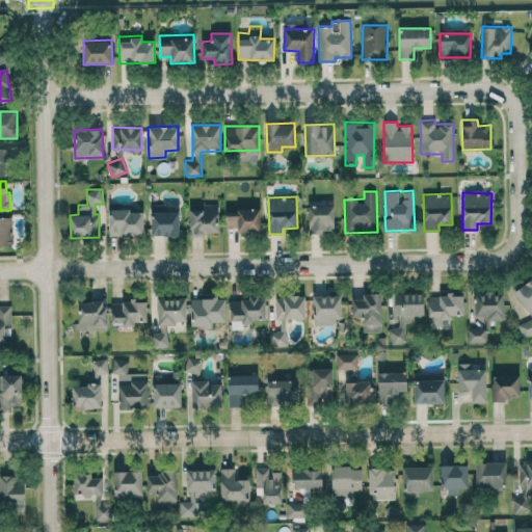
[(218,204),(189,204),(190,237),(206,236),(206,233),(219,232),(218,204)]
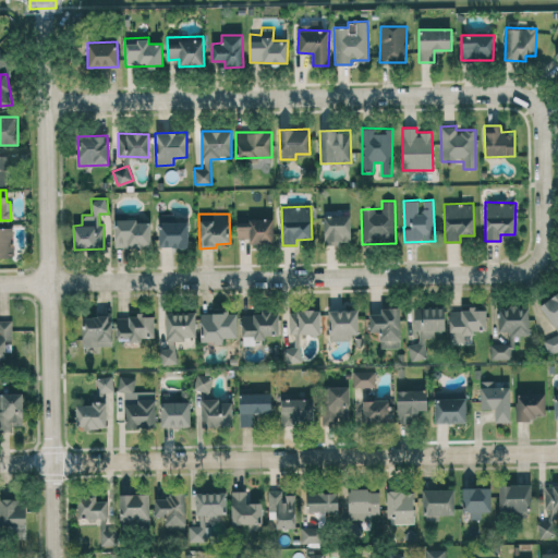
[(351,243),(350,215),(324,215),(324,243),(351,243)]
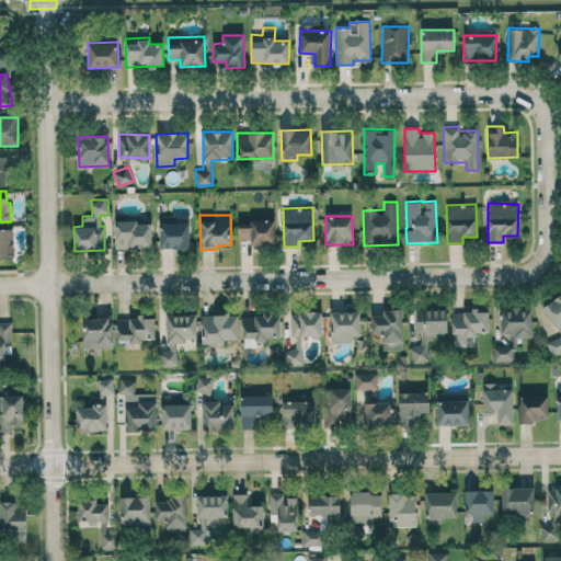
[(238,220),(239,240),(250,240),(250,245),(275,244),(275,219),(238,220)]
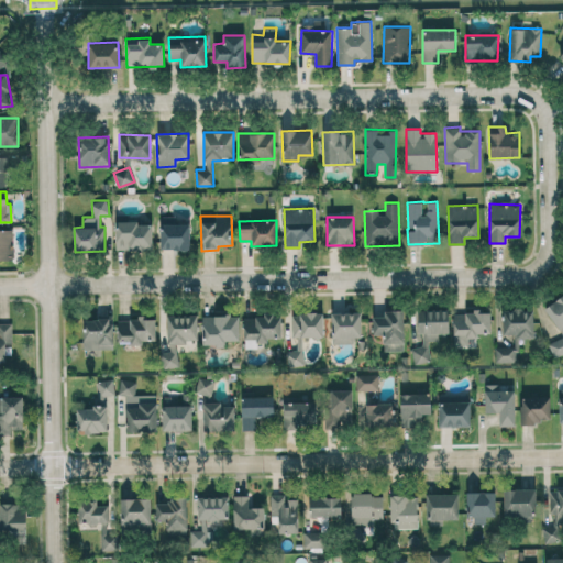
[(152,221),(116,222),(116,250),(153,249),(152,221)]
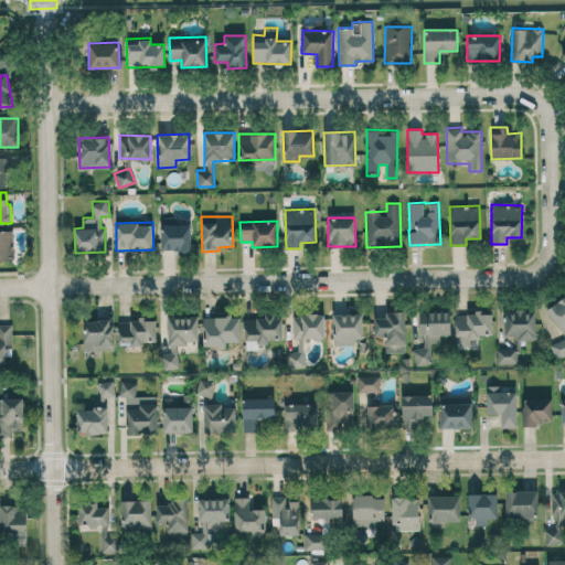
[(160,223),(161,251),(191,249),(191,224),(176,224),(176,223),(160,223)]
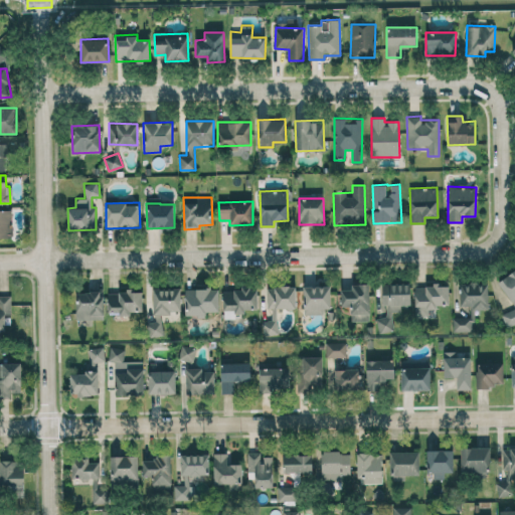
[(12,209),(0,209),(0,237),(12,237),(12,209)]
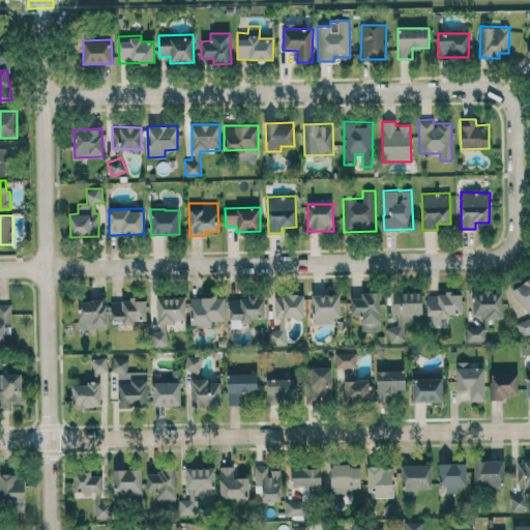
[(529,277),(512,290),(529,316),(516,324),(525,337),(529,333),(529,277)]
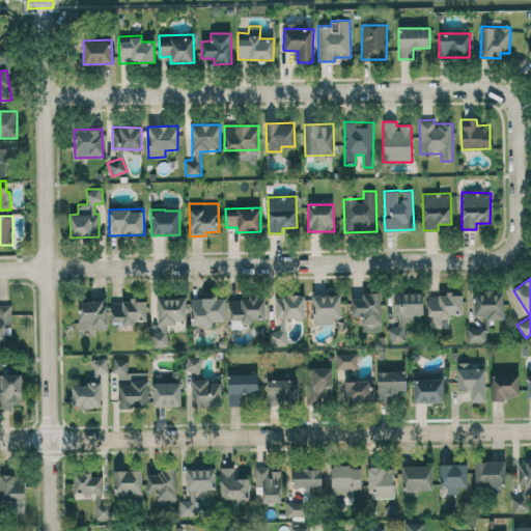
[(503,290),(474,290),(475,315),(485,315),(485,319),(503,319),(503,290)]
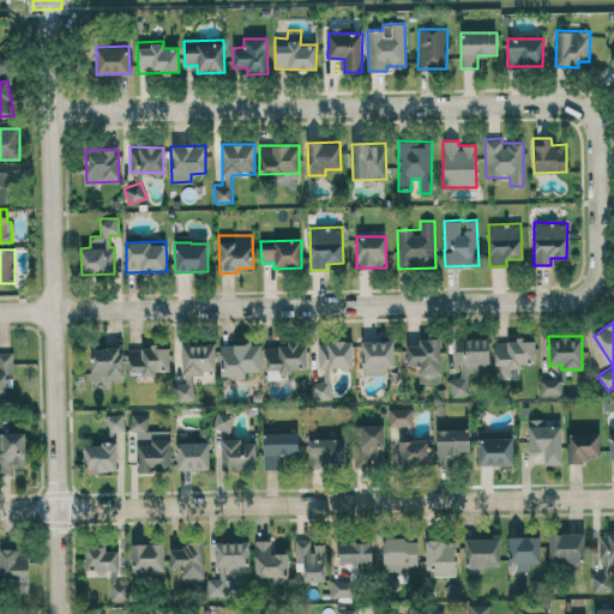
[(455,338),(456,365),(461,365),(461,378),(449,378),(450,396),(469,395),(468,372),(479,372),(477,363),(489,362),(489,337),(455,338)]
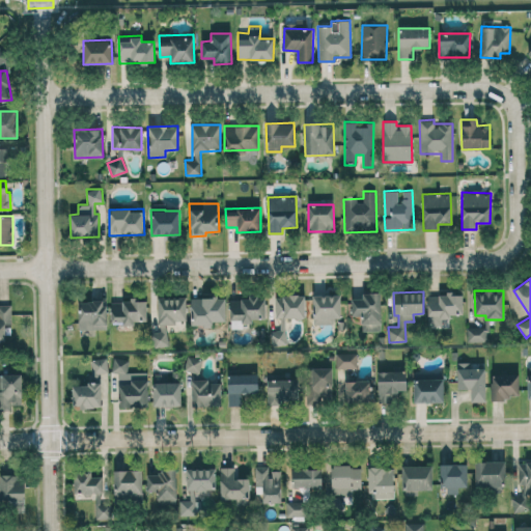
[(352,298),(352,315),(362,315),(362,330),(381,330),(381,292),(362,292),(362,298),(352,298)]
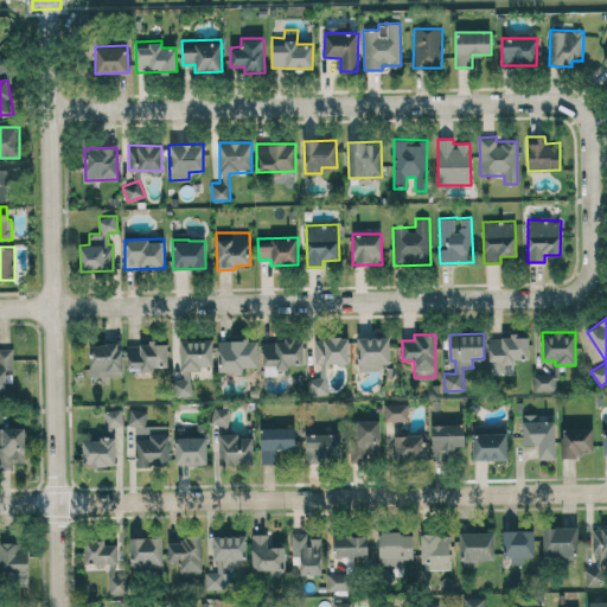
[(389,336),(357,337),(358,370),(382,370),(382,363),(389,363),(389,336)]
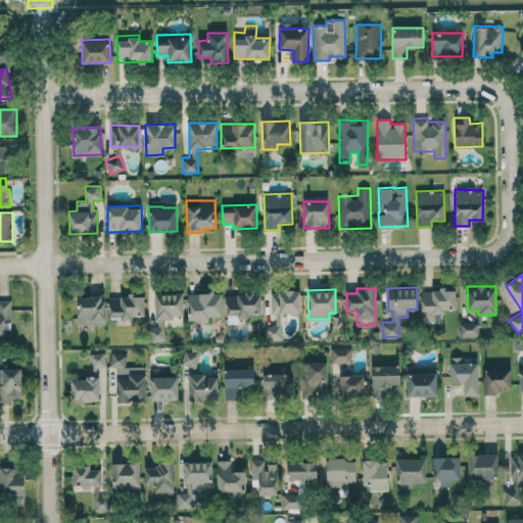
[(456,290),(447,290),(446,289),(421,289),(422,315),(444,315),(443,310),(456,310),(456,290)]
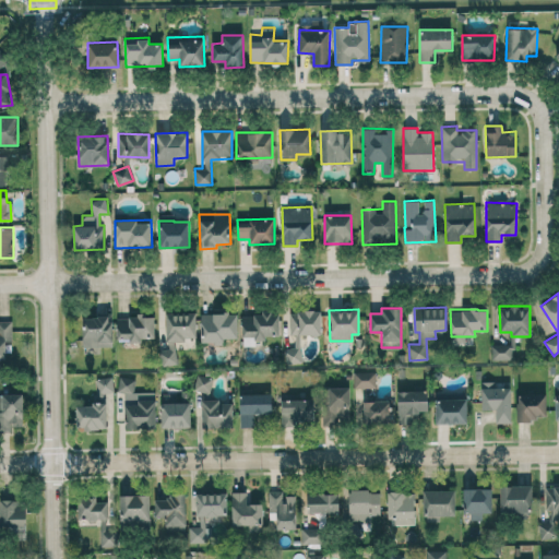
[(321,311),(289,310),(289,334),(321,334),(321,311)]
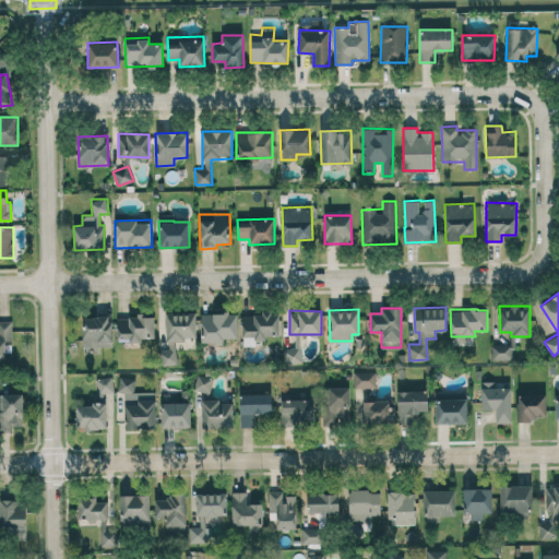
[(195,311),(166,313),(168,349),(161,349),(162,366),(177,365),(176,340),(197,339),(195,311)]
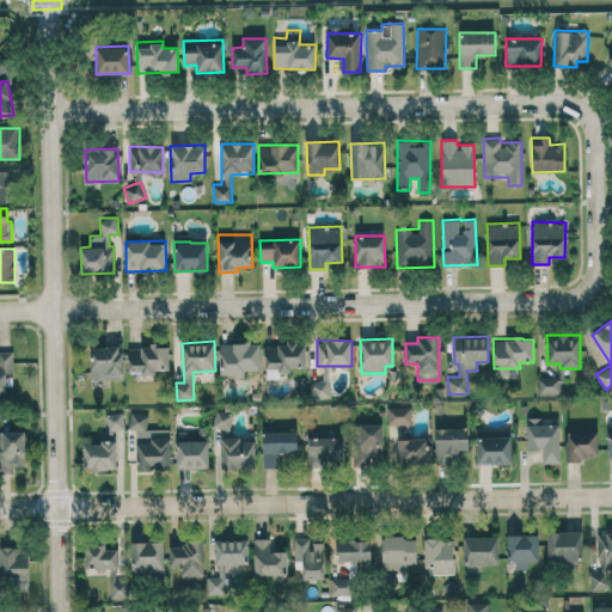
[(219,344),(220,375),(261,374),(259,342),(219,344)]
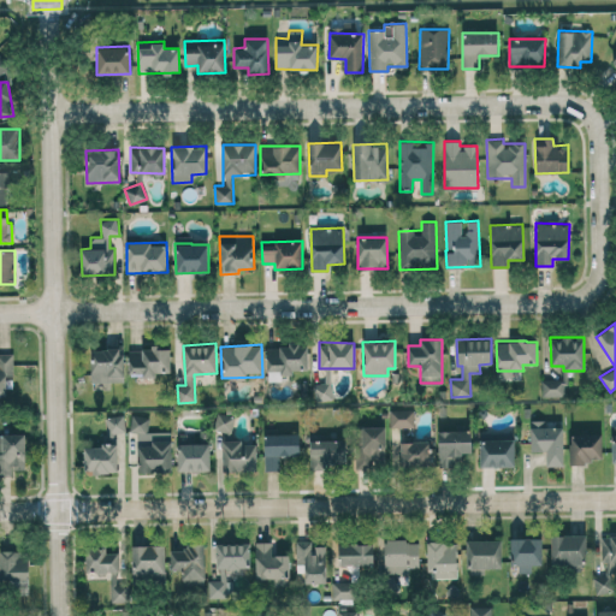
[(267,345),(268,379),(292,378),(292,369),(308,369),(308,344),(267,345)]
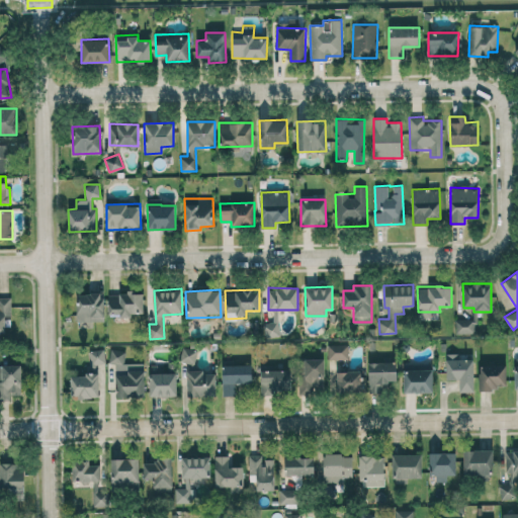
[(77,322),(104,321),(103,292),(76,293),(77,322)]
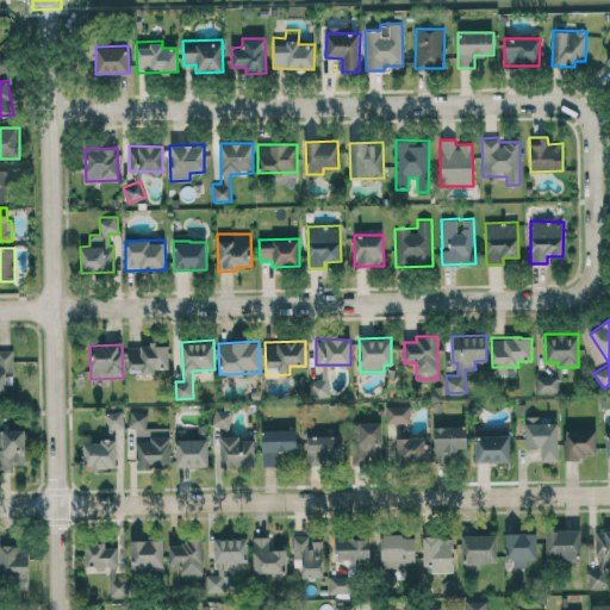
[(169,346),(156,346),(128,344),(126,372),(153,372),(153,368),(168,368),(169,346)]
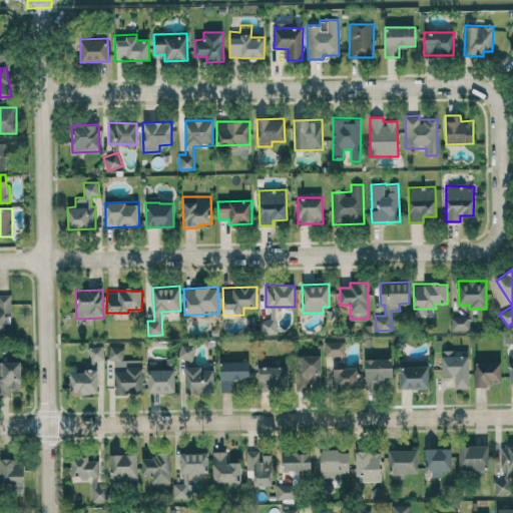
[(11,314),(11,294),(0,294),(0,329),(5,330),(5,314),(11,314)]
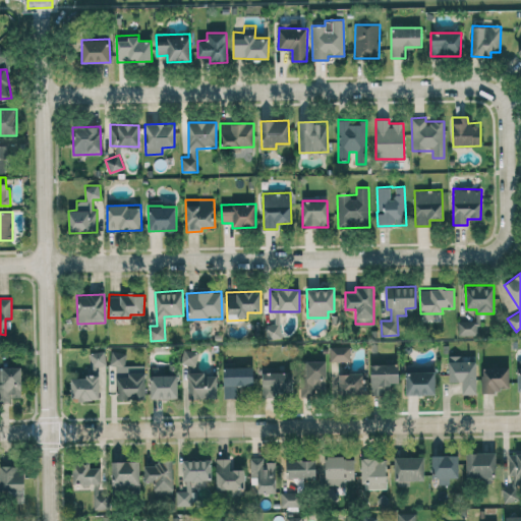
[(267,324),(267,337),(280,337),(281,313),(275,313),(275,324),(267,324)]
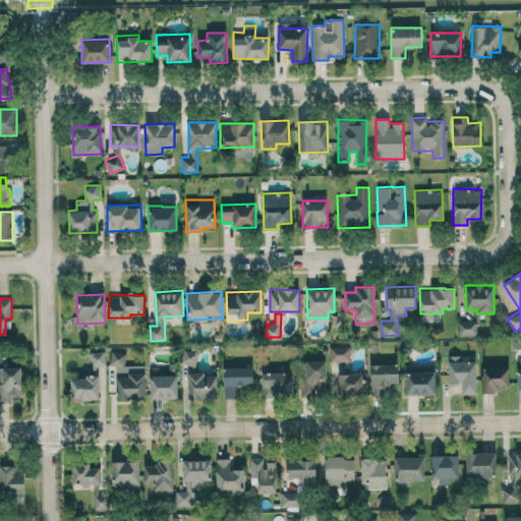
[(478,335),(478,320),(458,321),(458,336),(478,335)]
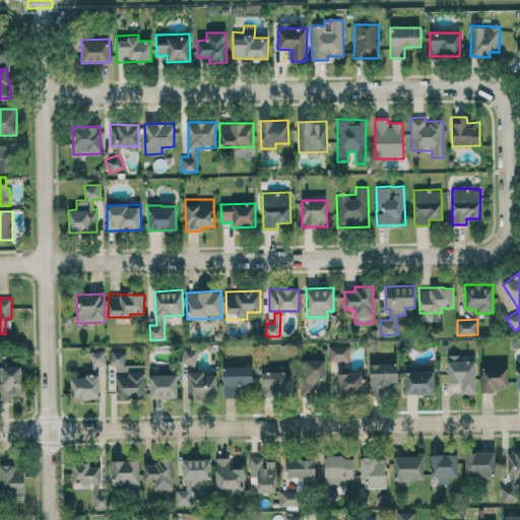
[(349,360),(349,345),(329,345),(329,361),(349,360)]
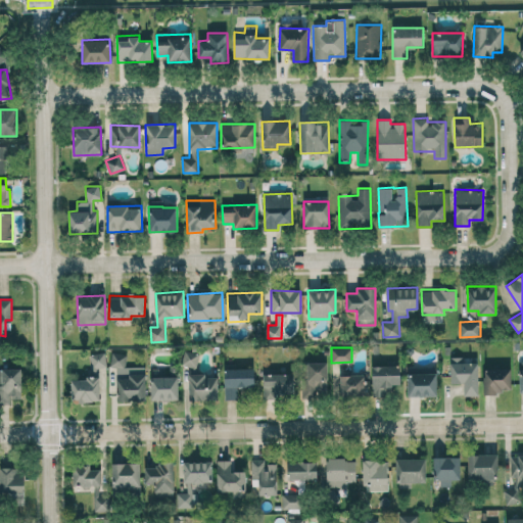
[(182,365),(196,368),(199,352),(184,350),(182,365)]
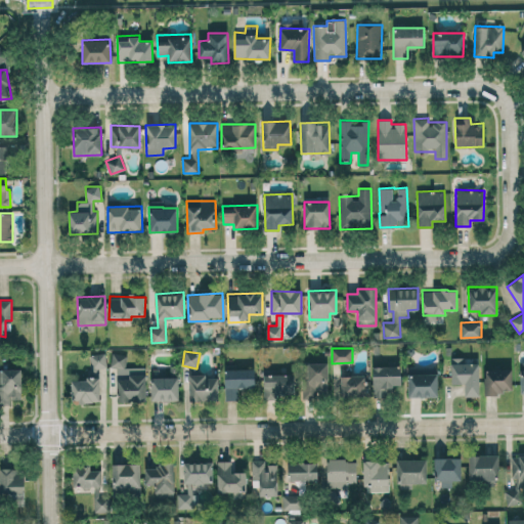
[(91,369),(107,367),(105,352),(90,354),(91,369)]
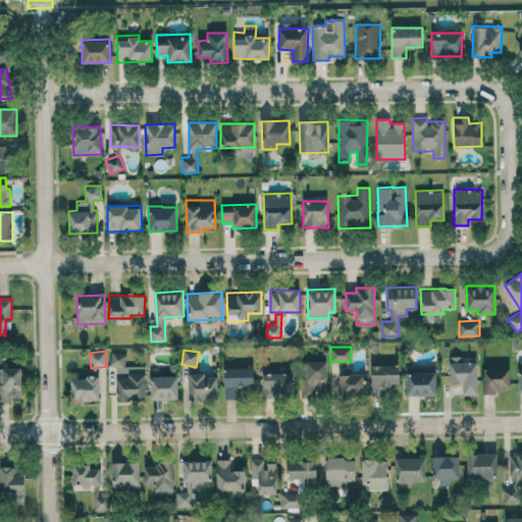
[(125,366),(126,353),(110,352),(110,366),(117,366),(116,400),(145,400),(146,366),(125,366)]
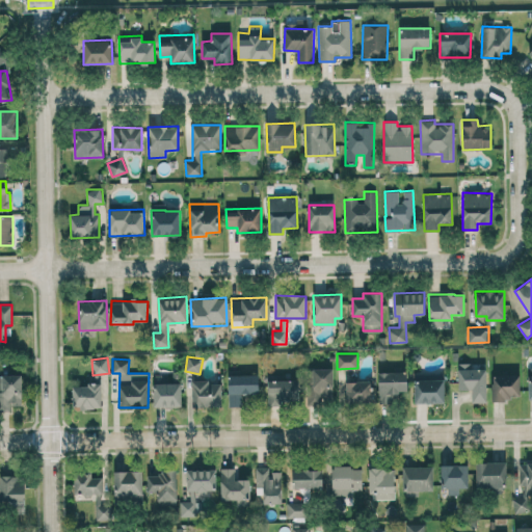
[(486,402),(486,368),(472,368),(472,363),(458,363),(458,391),(472,390),(472,402),(486,402)]
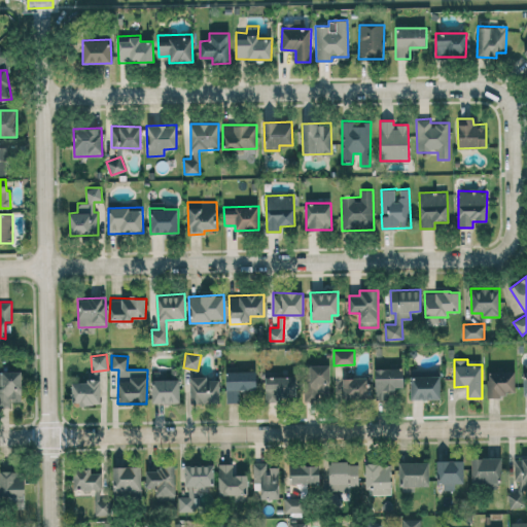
[(330,365),(308,364),(307,398),(329,399),(330,365)]
